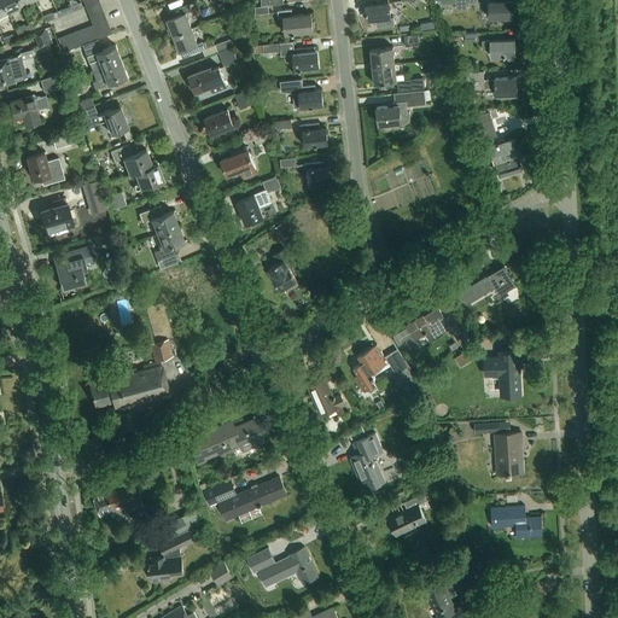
[(18,0),(1,0),(7,11),(21,5),(18,0)]
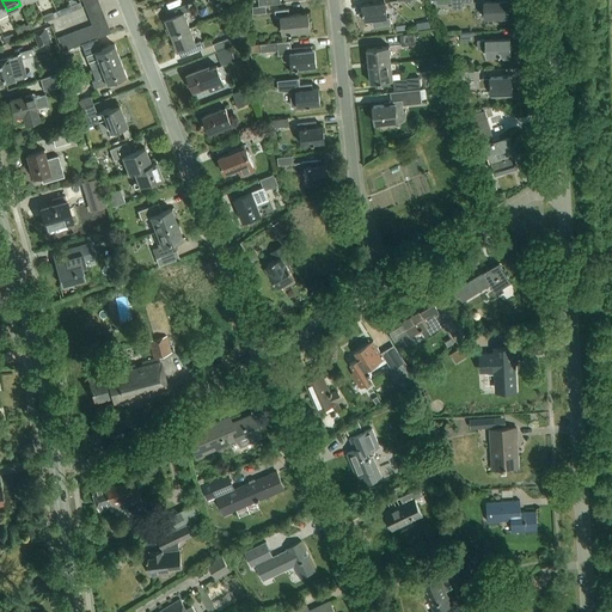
[(485,18),(509,17),(508,0),(503,0),(484,1),(485,18)]
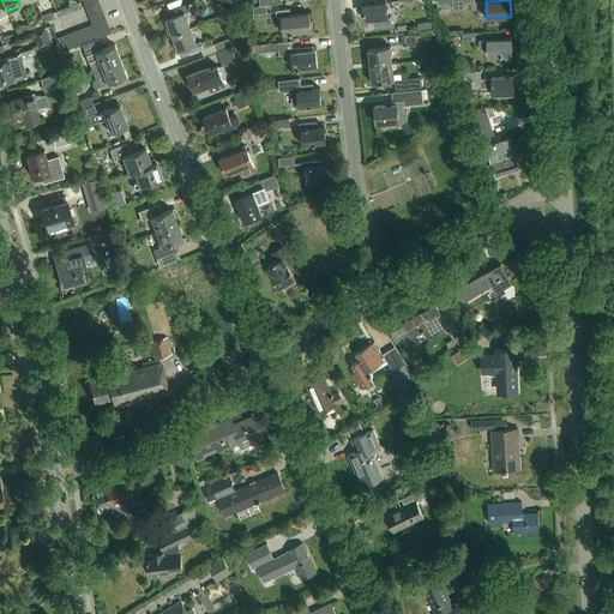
[(365,5),(366,20),(374,19),(375,28),(392,25),(392,18),(389,18),(386,2),(365,5)]
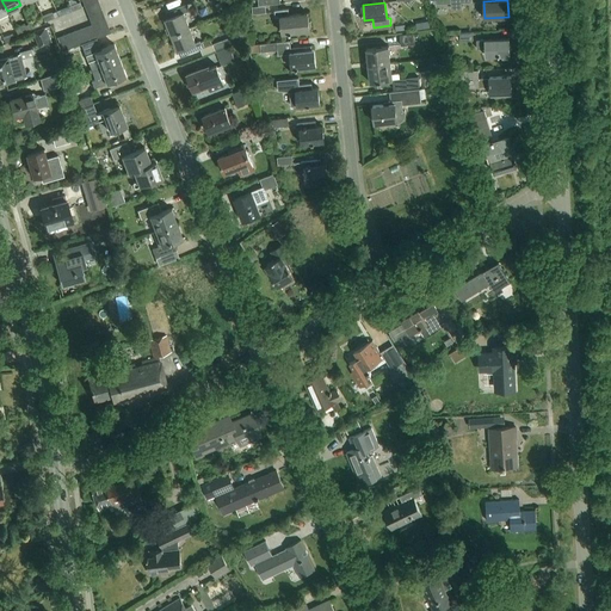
[(167,20),(172,36),(190,29),(184,13),(190,12),(187,5),(170,11),(172,18),(167,20)]
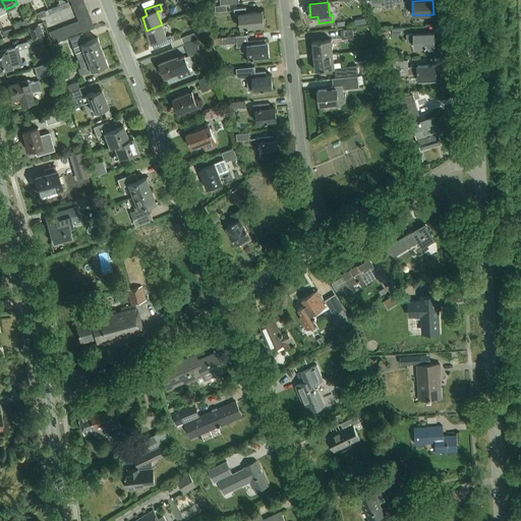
[(235,15),(242,14),(244,27),(265,25),(263,10),(246,12),(246,7),(234,9),(235,15)]
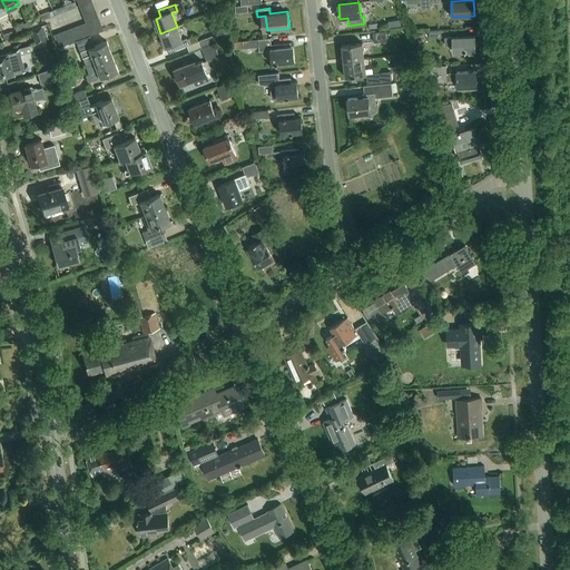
[(97,15),(95,9),(82,13),(85,19),(97,15)]
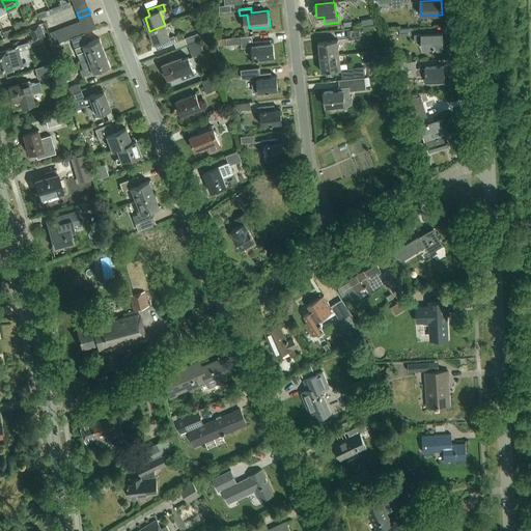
[(202,20),(203,23),(208,21),(204,9),(197,11),(200,21),(202,20)]
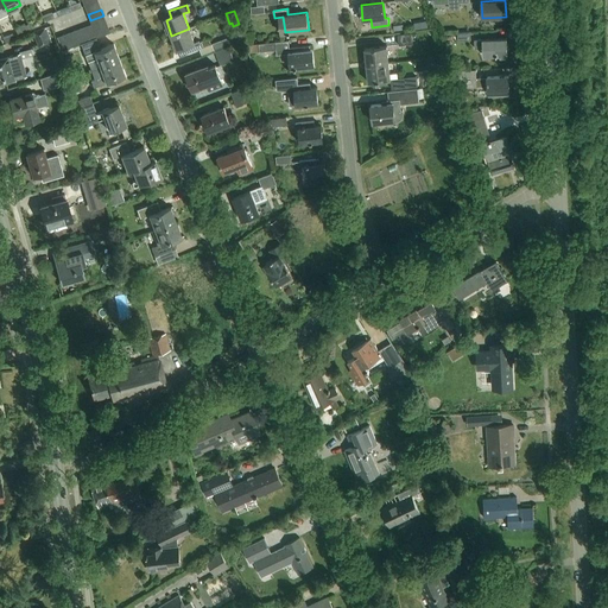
[(106,20),(103,16),(90,20),(92,24),(93,26),(106,20)]
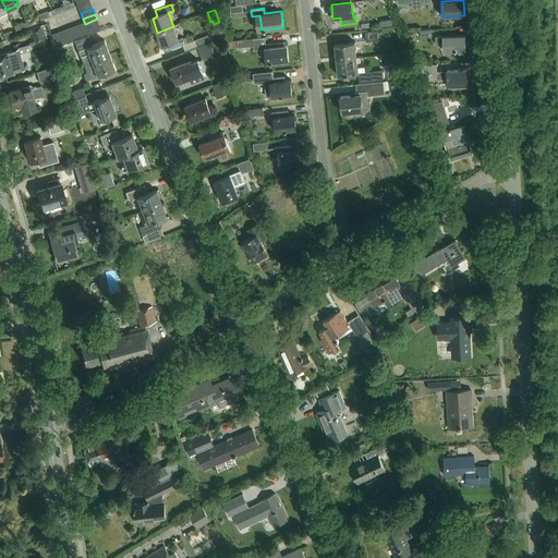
[(97,19),(85,24),(87,29),(99,24),(97,19)]
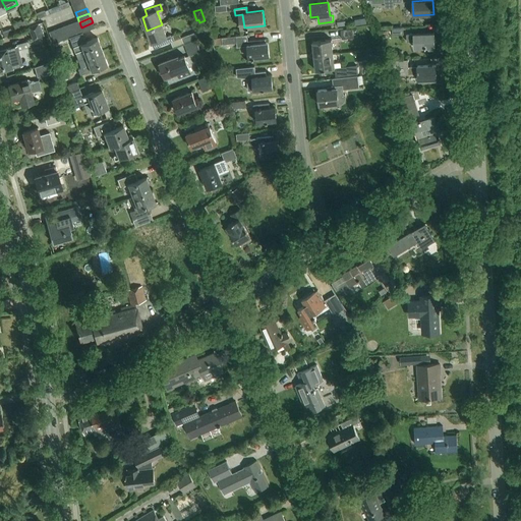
[(78,20),(74,22),(78,34),(79,33),(83,32),(81,27),(79,22),(78,20)]
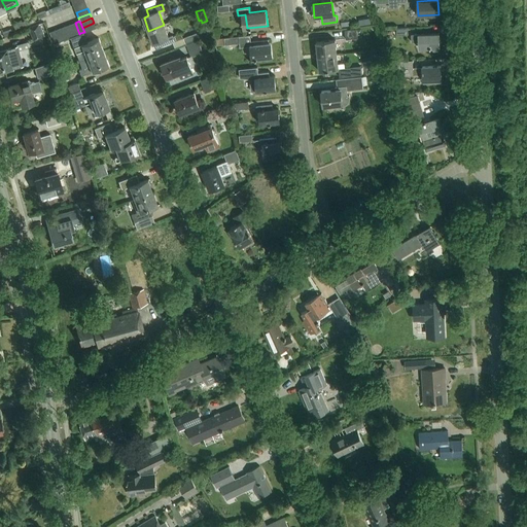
[(70,25),(74,36),(79,34),(75,23),(70,25)]
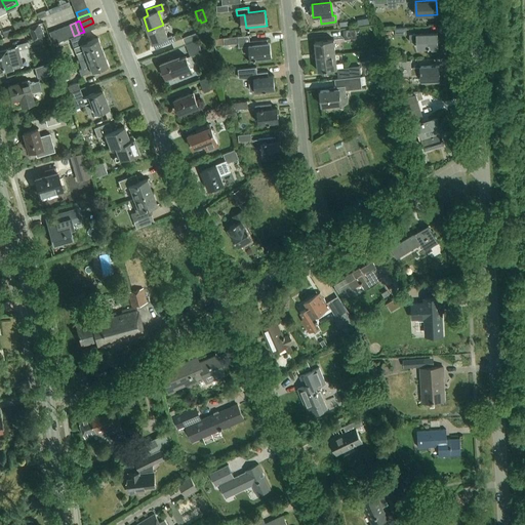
[(95,28),(93,23),(82,28),(84,32),(95,28)]
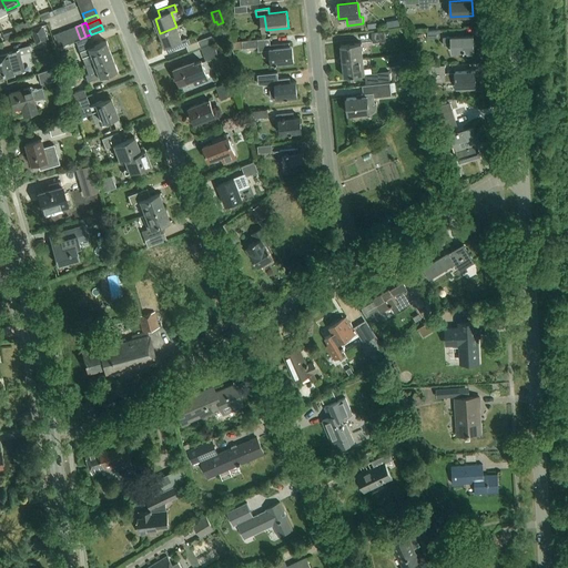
[(49,40),(43,26),(31,31),(37,46),(49,40)]
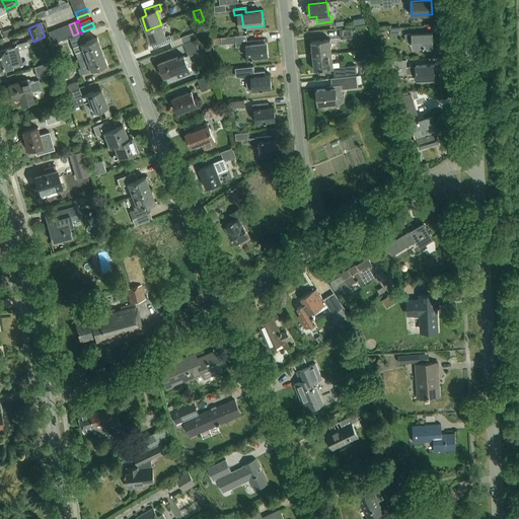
[(69,24),(64,26),(68,38),(70,36),(73,35),(69,24)]
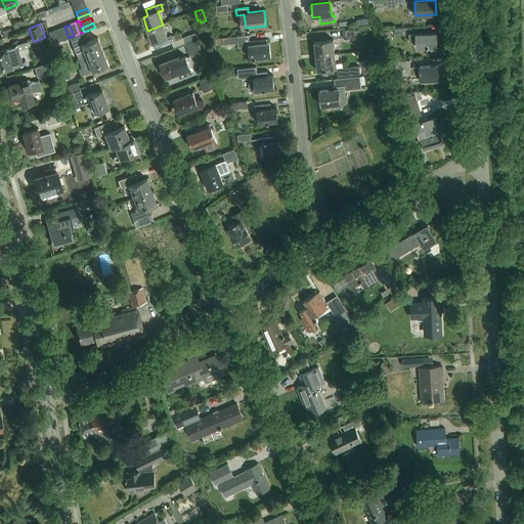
[(163,25),(147,31),(153,44),(158,42),(160,47),(174,42),(172,36),(168,37),(163,25)]
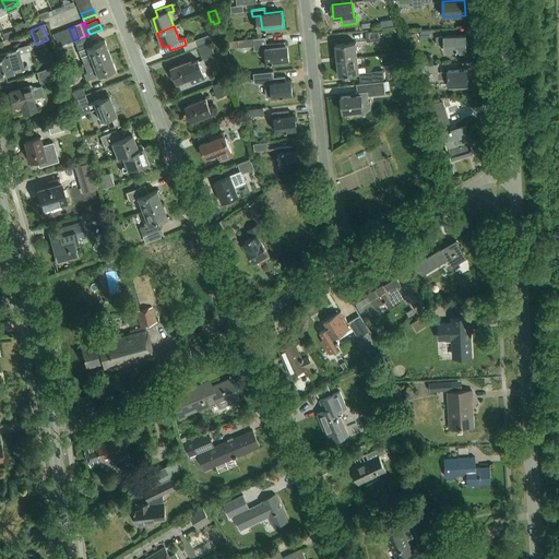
[(68,43),(73,40),(69,28),(63,31),(68,43)]
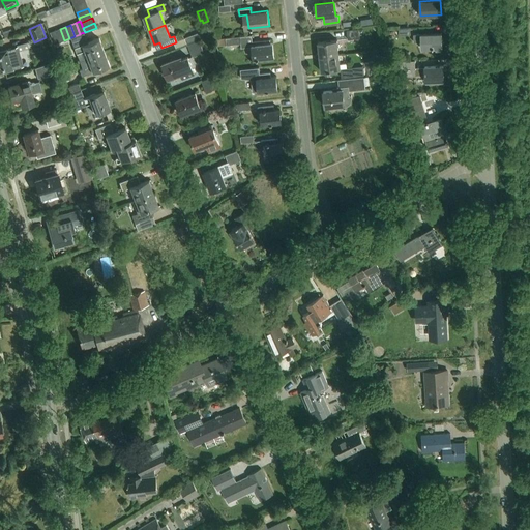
[(60,29),(55,31),(59,42),(64,40),(60,29)]
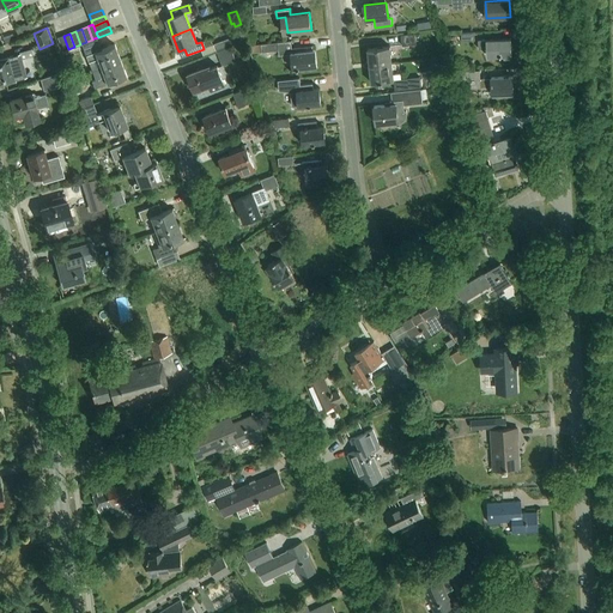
[(416,34),(401,35),(402,46),(417,44),(416,34)]
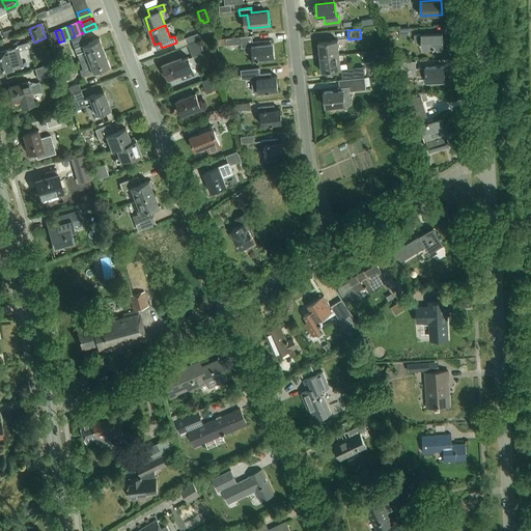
[(186,39),(188,45),(199,40),(211,36),(208,30),(186,39)]
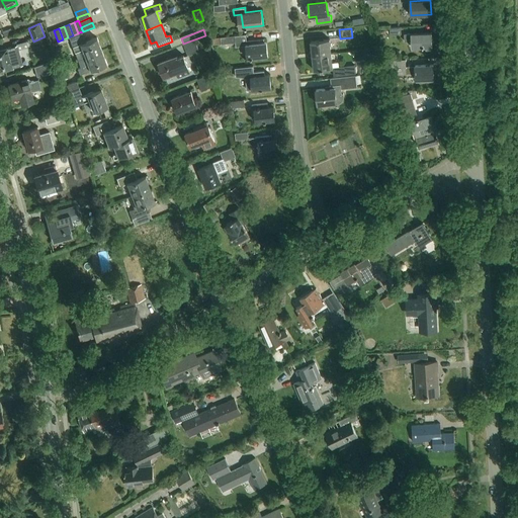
[(54,30),(49,32),(54,42),(58,41),(54,30)]
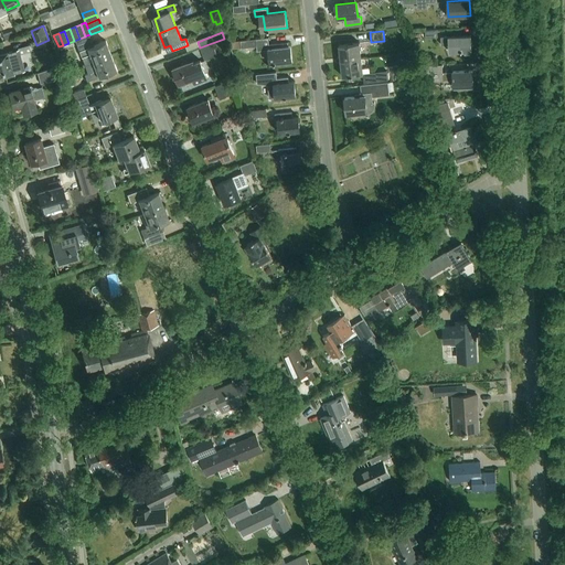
[(449,35),(440,36),(440,44),(449,44),(449,52),(471,51),(471,34),(449,35)]
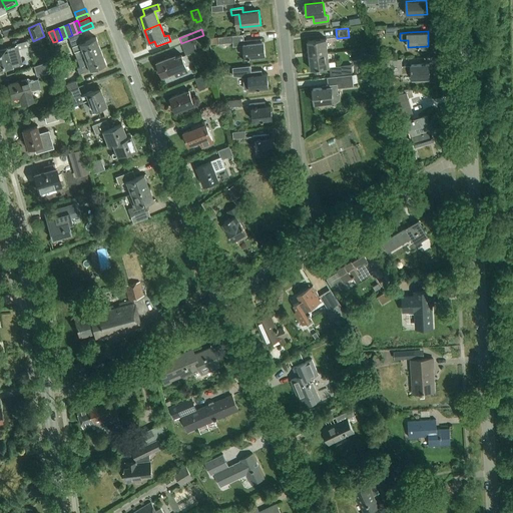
[(82,49),(85,56),(101,50),(96,37),(82,42),(78,32),(77,33),(72,35),(69,36),(75,52),(82,49)]
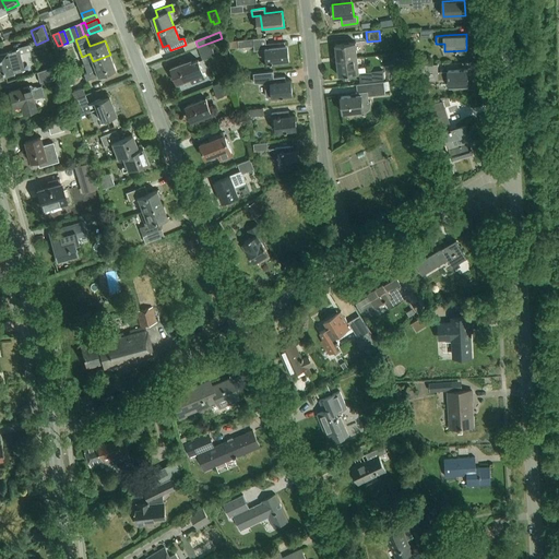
[(253,45),(254,50),(266,49),(268,66),(287,63),(285,42),(261,45),(261,38),(240,40),(240,46),(253,45)]
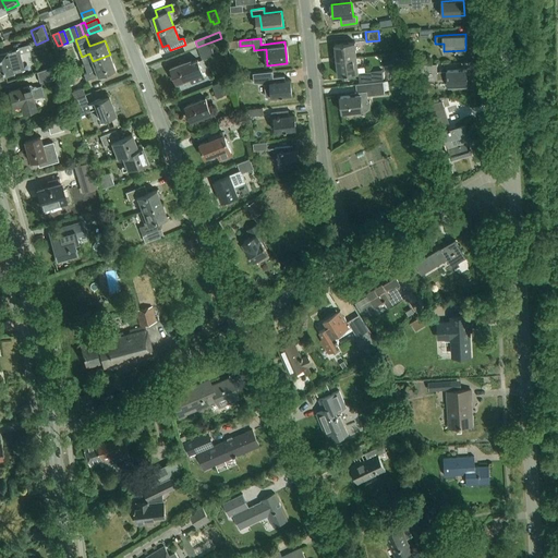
[(209,43),(197,47),(203,59),(215,55),(209,43)]
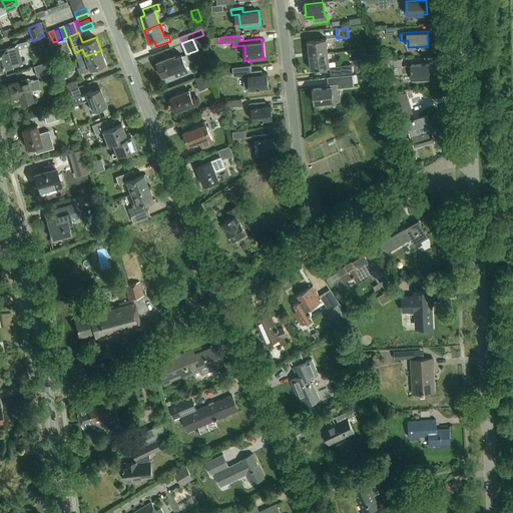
[(308,41),(310,55),(328,53),(327,39),(308,41)]
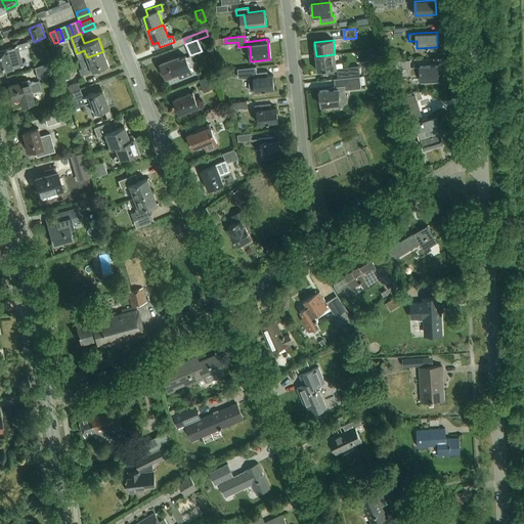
[(0,73),(16,68),(24,66),(17,46),(11,48),(10,47),(0,49),(0,73)]
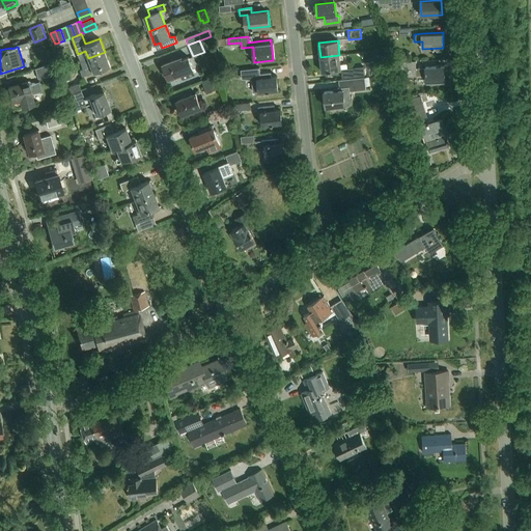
[(110,65),(105,52),(88,58),(90,66),(80,71),(82,76),(110,65)]
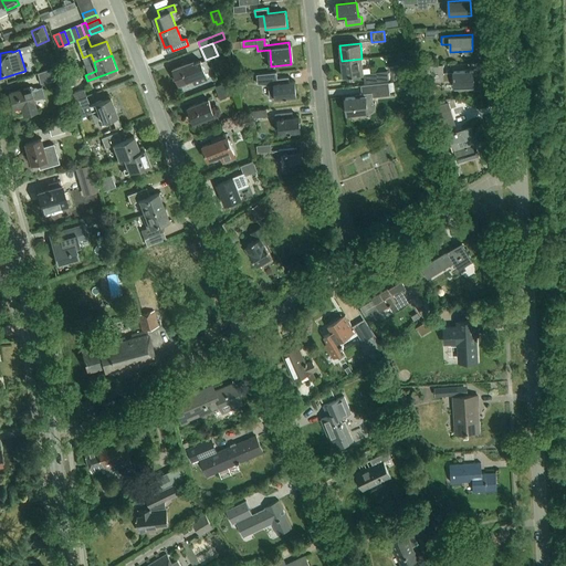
[(364,70),(362,59),(342,61),(343,76),(364,74),(365,84),(388,81),(387,71),(371,73),(371,69),(364,70)]
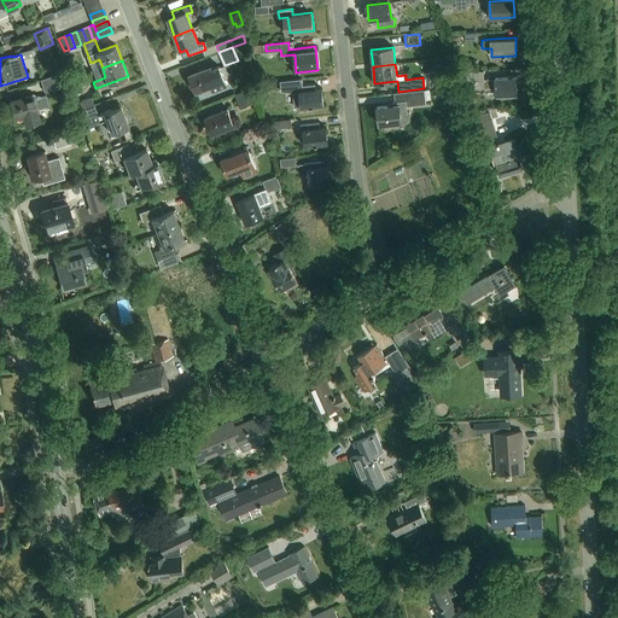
[(220,66),(213,69),(213,66),(190,75),(196,92),(213,86),(214,91),(227,86),(220,66)]
